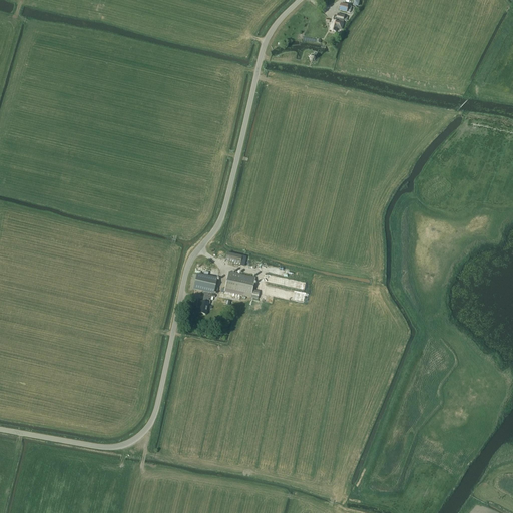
[(348,6),(341,4),(339,10),(347,12),(347,10),(350,11),(351,7),(348,6)]
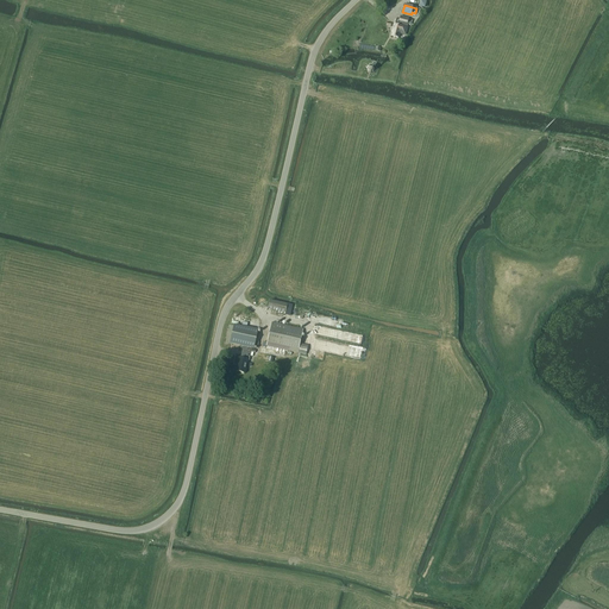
[(394,24),(391,33),(393,33),(393,37),(399,38),(400,33),(406,35),(408,25),(410,25),(412,20),(408,19),(401,17),(400,22),(396,20),(395,24),(394,24)]
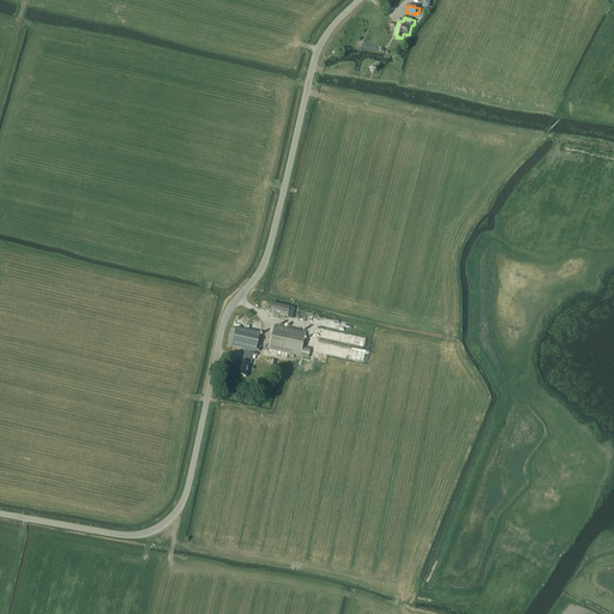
[(270,312),(287,315),(289,307),(271,302),(270,312)]
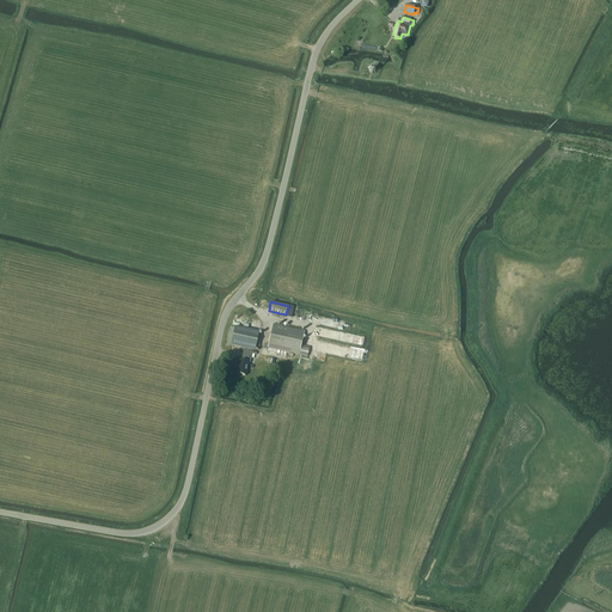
[(273,325),(268,348),(300,355),(305,331),(273,325)]
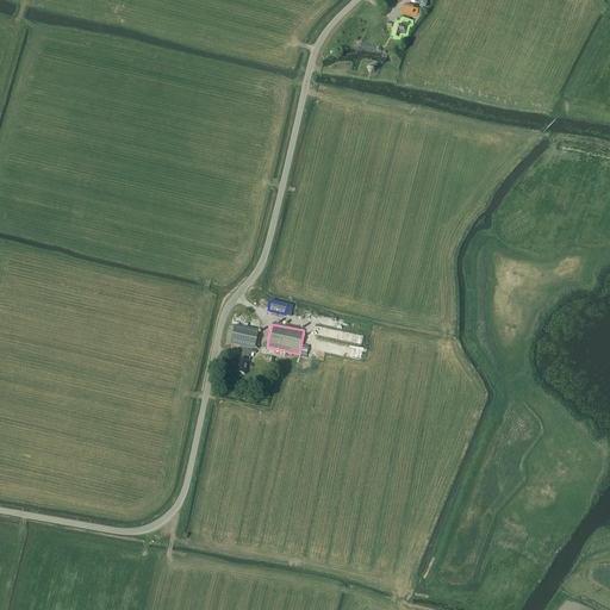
[(236,373),(246,374),(248,361),(249,361),(251,349),(254,350),(259,331),(234,327),(230,346),(243,348),(241,360),(238,359),(236,373)]
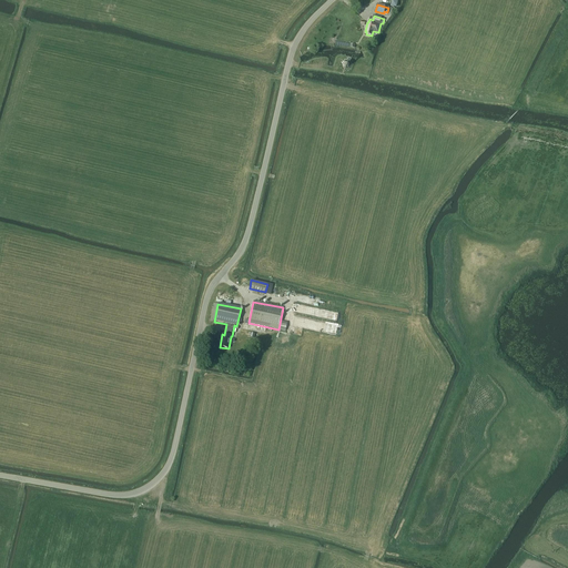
[(302,314),(321,317),(322,308),(303,305),(302,314)]
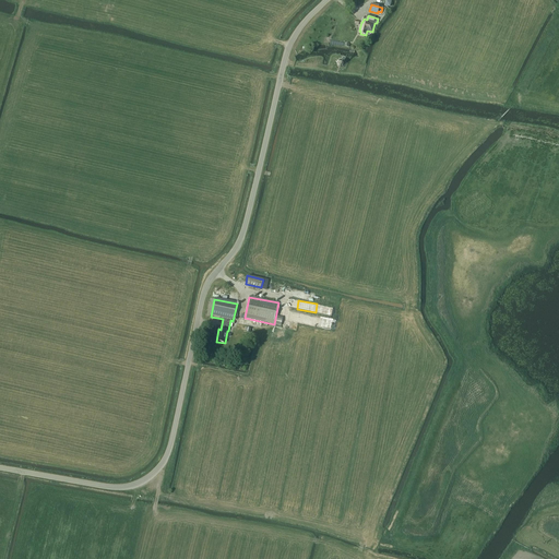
[(282,326),(284,318),(276,316),(274,324),(282,326)]
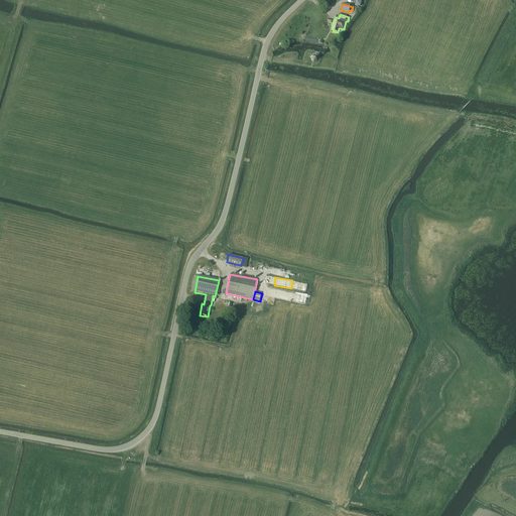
[(294,295),(293,294),(291,299),(306,303),(308,295),(295,291),(294,295)]
